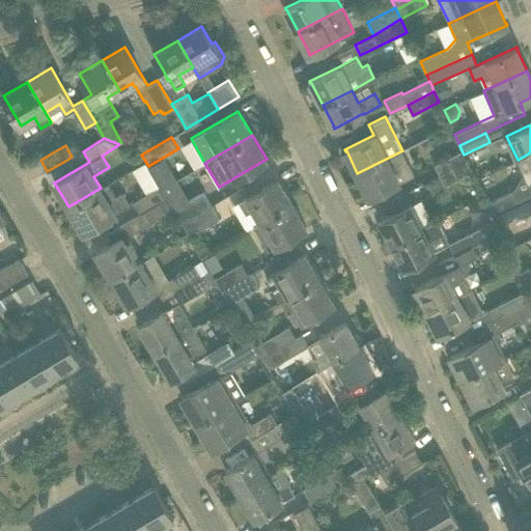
[(380,192),(386,203),(404,193),(399,183),(415,174),(402,150),(357,173),(368,195),(368,197),(380,192)]
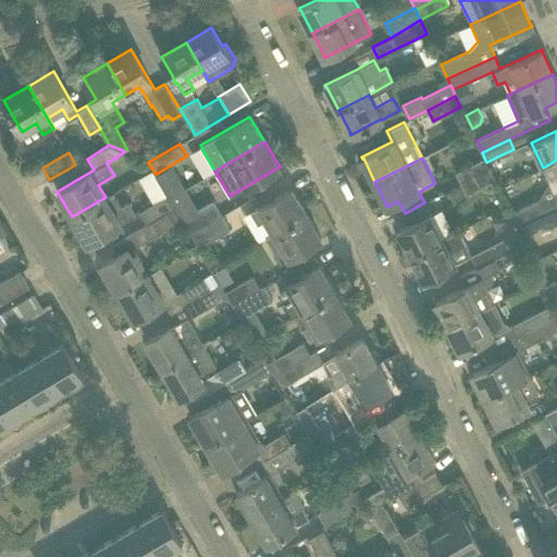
[(456,173),(461,184),(490,169),(486,162),(484,158),(456,173)]
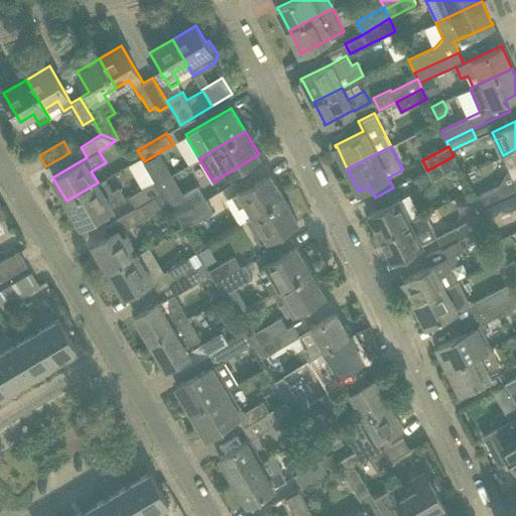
[(478,208),(515,189),(515,148),(503,155),(508,168),(497,186),(473,198),(478,208)]
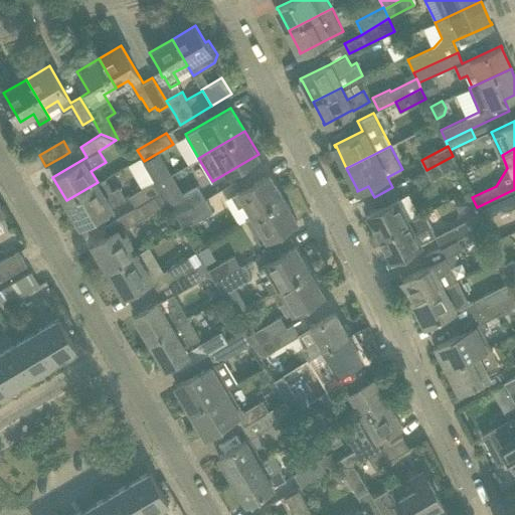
[(432,180),(457,166),(453,156),(426,170),(432,180)]
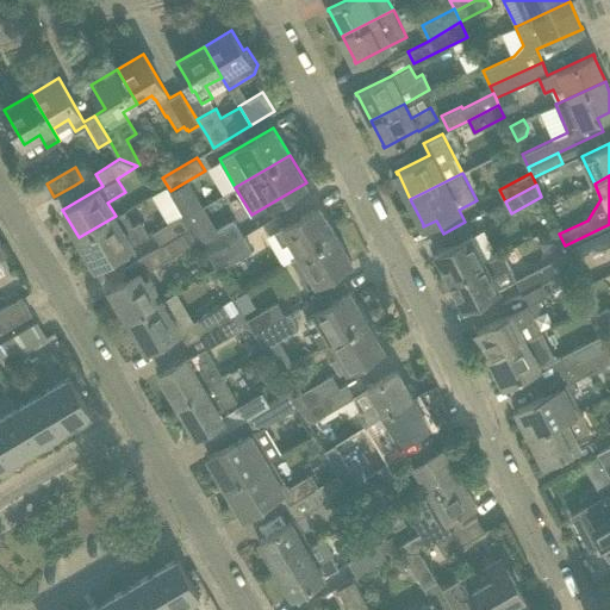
[(298,254),(335,232),(318,205),(274,231),(281,244),(290,240),(298,254)]
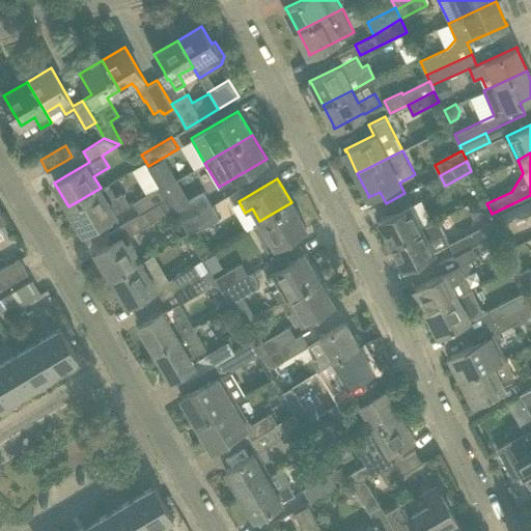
[(83,231),(101,220),(129,203),(122,192),(115,196),(108,184),(101,188),(68,206),(83,231)]
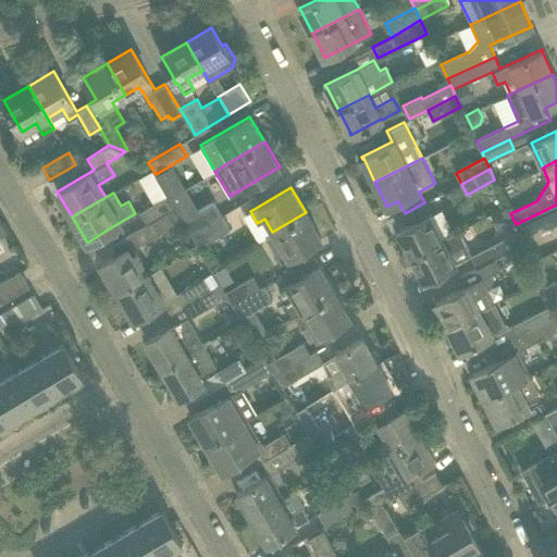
[(140,211),(147,223),(174,207),(168,195),(140,211)]
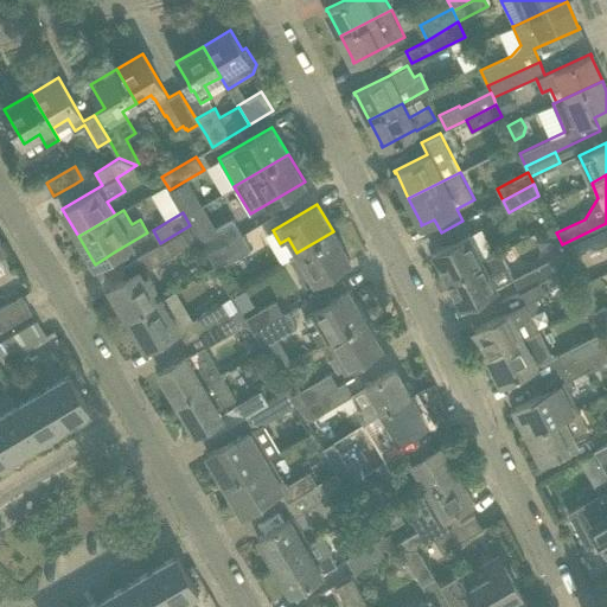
[(232,218),(198,240),(208,255),(242,234),(232,218)]
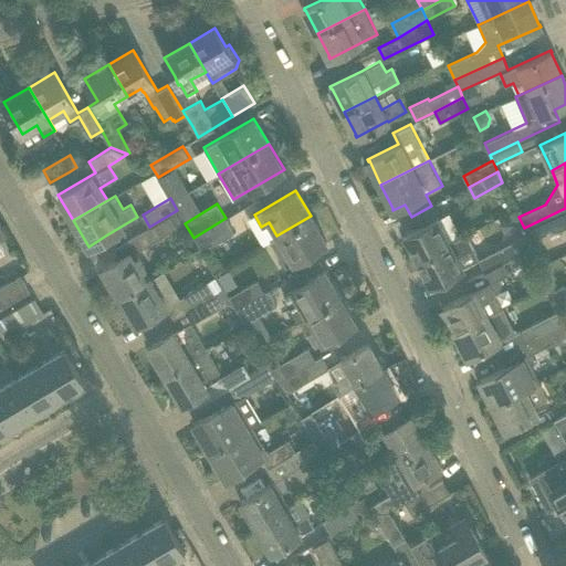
[(418,258),(450,241),(431,206),(411,217),(416,227),(405,233),(406,234),(418,258)]
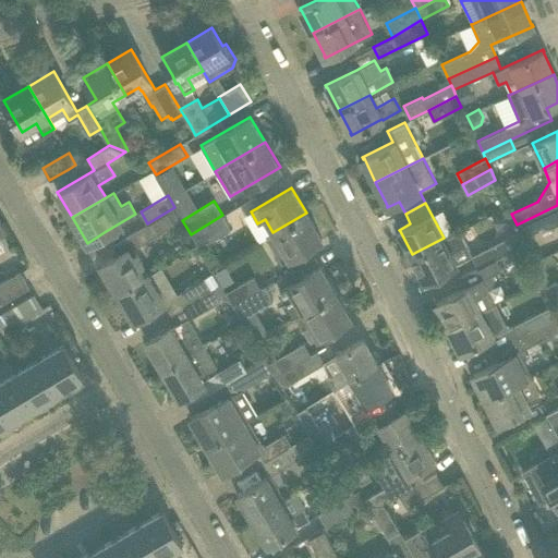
[(557,205),(517,225),(519,231),(521,235),(547,223),(549,228),(557,223),(557,205)]
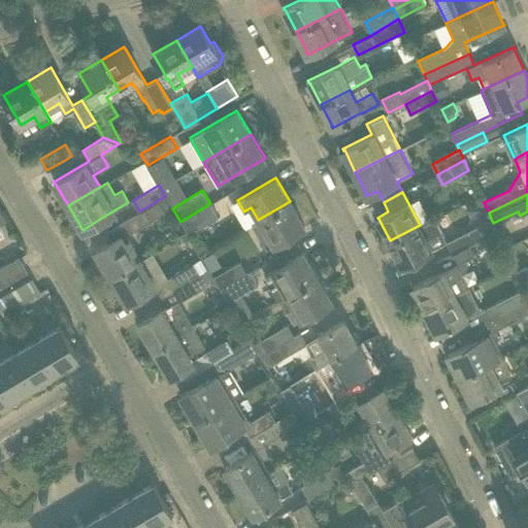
[(304,226),(290,201),(258,220),(265,232),(258,236),(265,249),(304,226)]
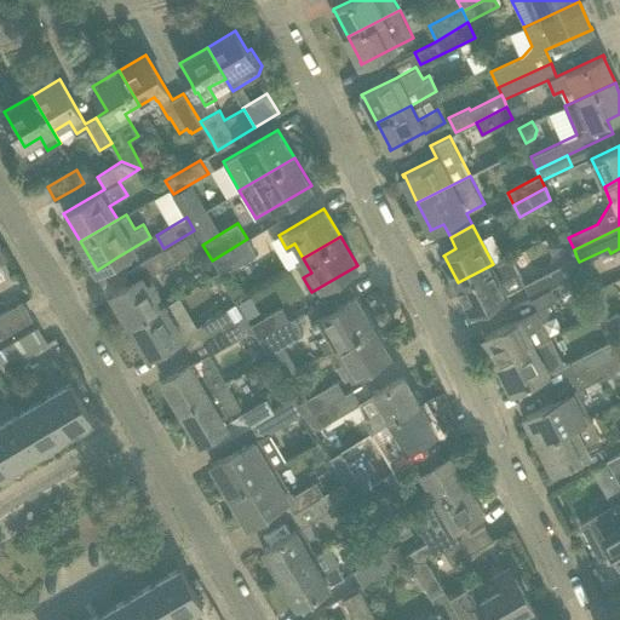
[(247,239),(212,260),(220,276),(257,254),(247,239)]
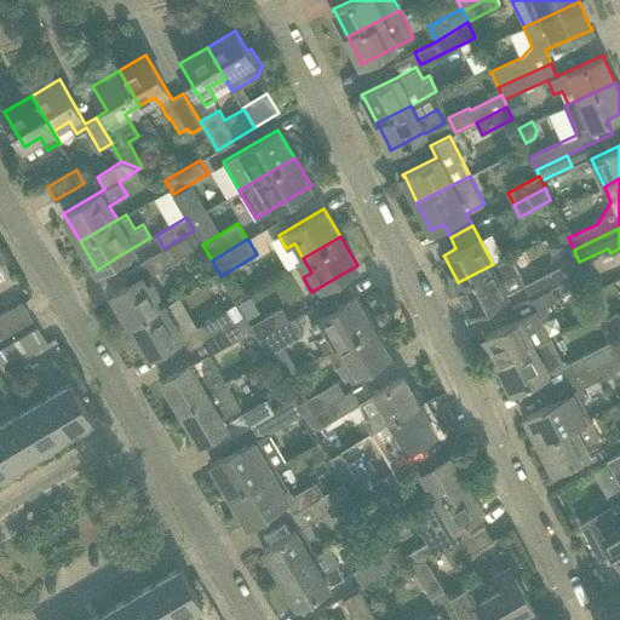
[(184,254),(176,241),(164,248),(139,263),(148,276),(184,254)]
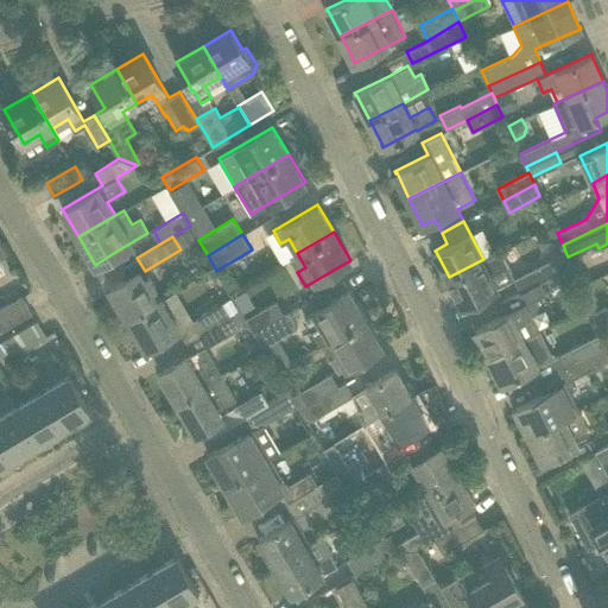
[(496,286),(513,278),(500,251),(483,259),(449,277),(462,302),(461,302),(462,304),(496,286)]
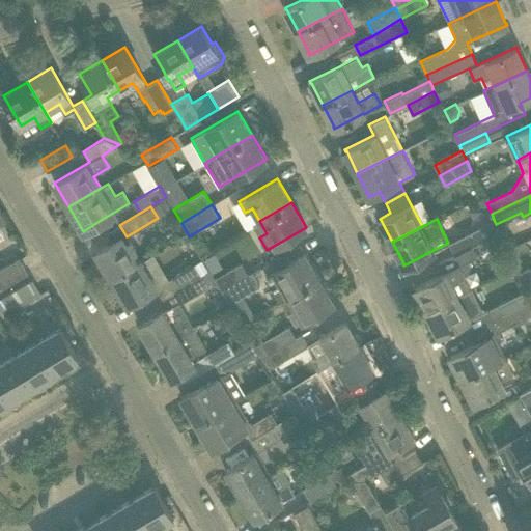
[(472,246),(500,231),(496,224),(494,220),(448,243),(454,254),(472,246)]
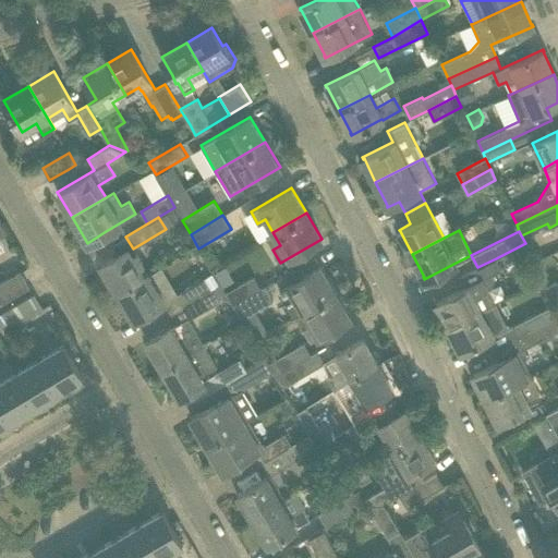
[(116,290),(117,292),(145,276),(140,266),(143,264),(136,253),(132,255),(128,247),(100,264),(106,274),(100,277),(110,293),(116,290)]
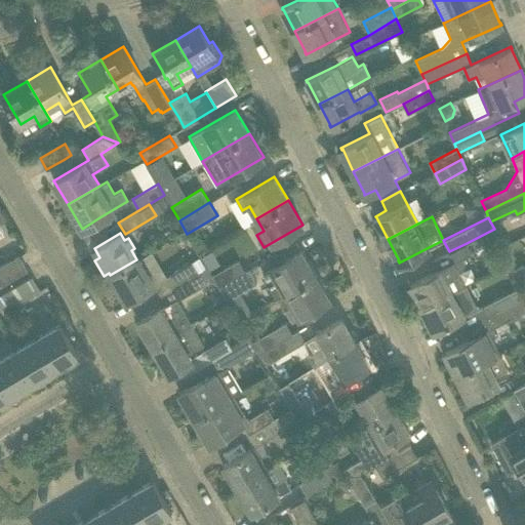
[(422,307),(467,284),(459,271),(462,270),(466,265),(461,258),(472,253),(467,243),(449,251),(435,258),(440,269),(409,283),(414,292),(415,292),(422,307)]
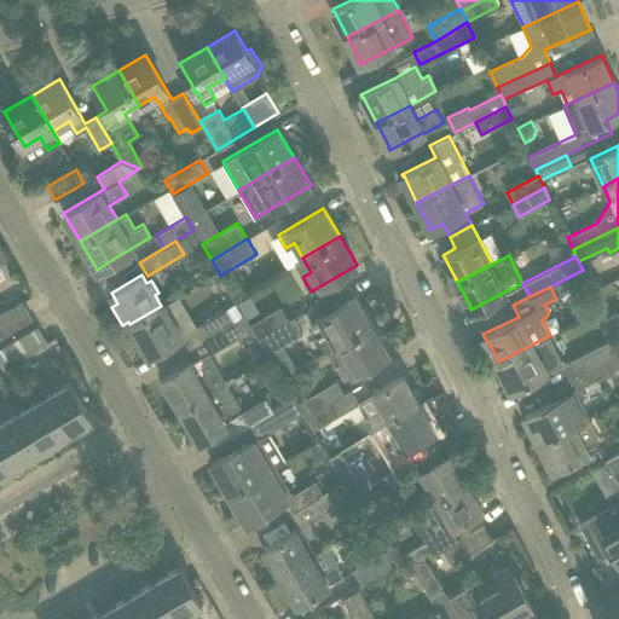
[(335,346),(372,323),(356,295),(310,322),(308,323),(325,352),(335,346)]
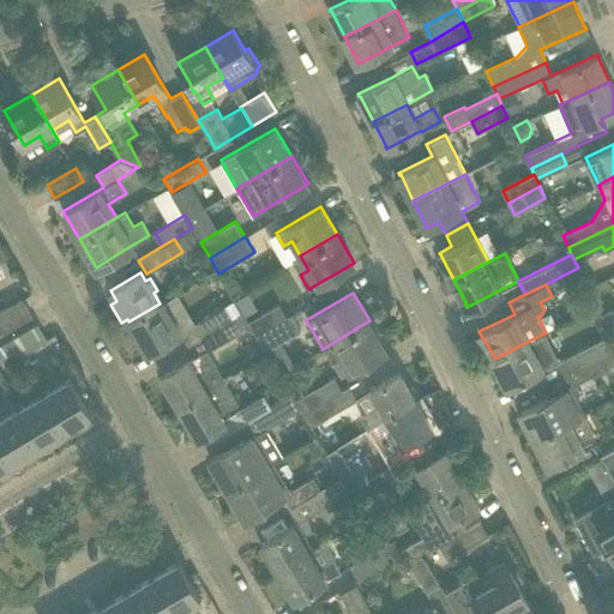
[(0,309),(0,323),(5,331),(31,315),(22,298),(0,309)]
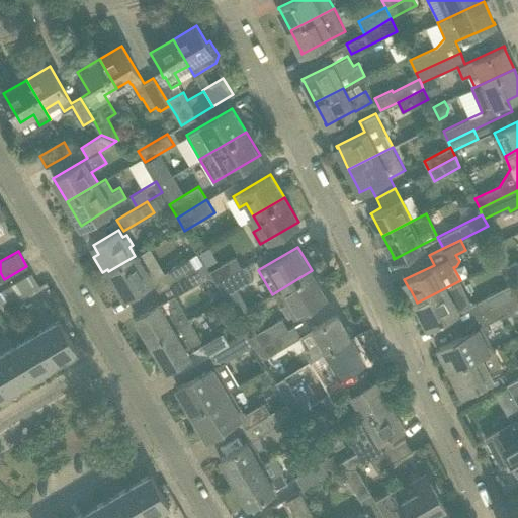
[(168,270),(175,282),(203,265),(196,254),(168,270)]
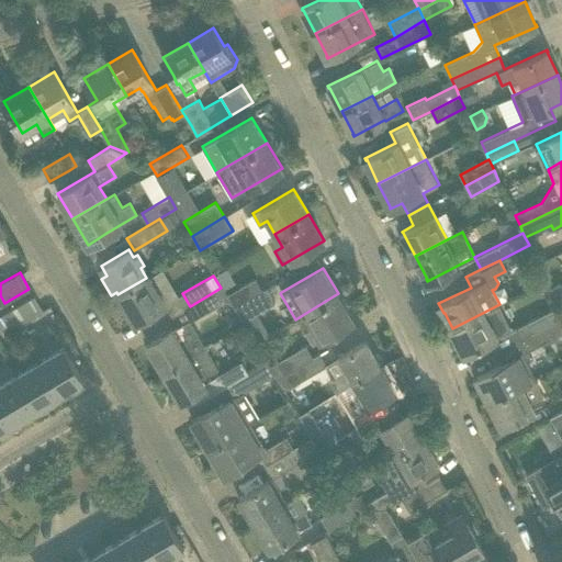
[(134,322),(154,311),(165,304),(149,277),(146,278),(117,294),(134,322)]
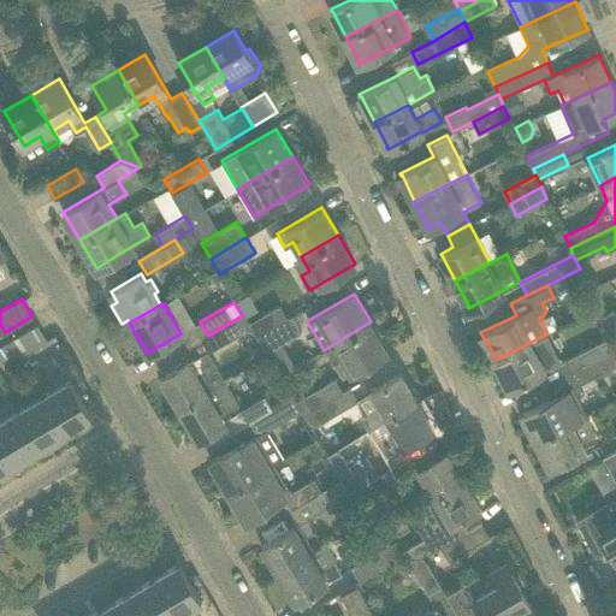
[(258,337),(288,319),(279,304),(249,324),(258,337)]
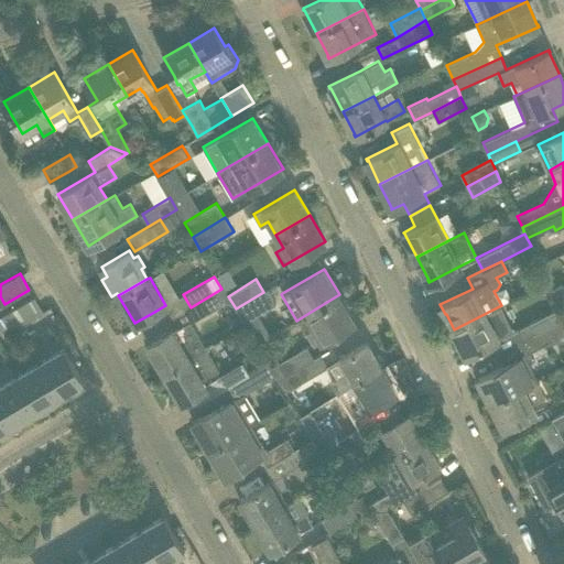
[(551,290),(555,300),(563,295),(563,292),(561,285),(551,290)]
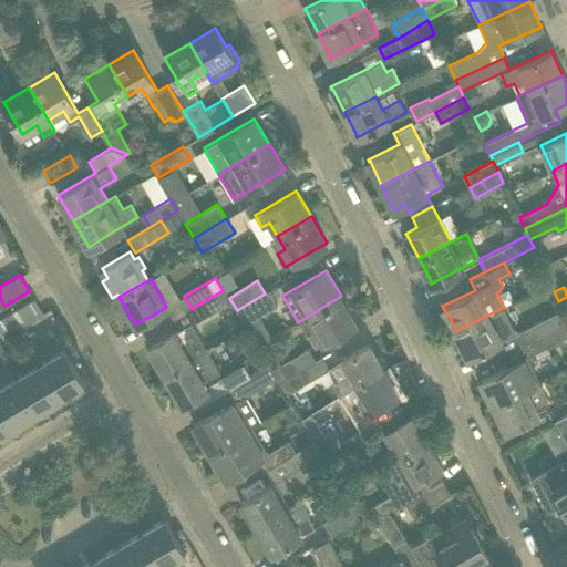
[(223,290),(192,309),(179,316),(187,328),(222,306),(220,303),(228,299),(223,290)]
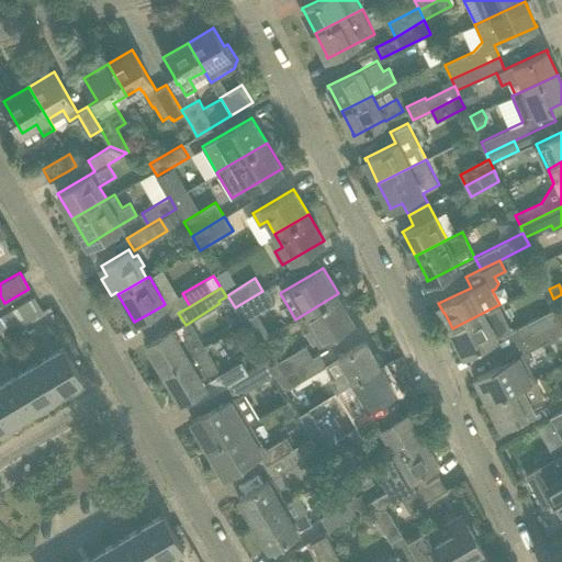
[(267,288),(262,291),(235,307),(244,322),(274,302),(267,288)]
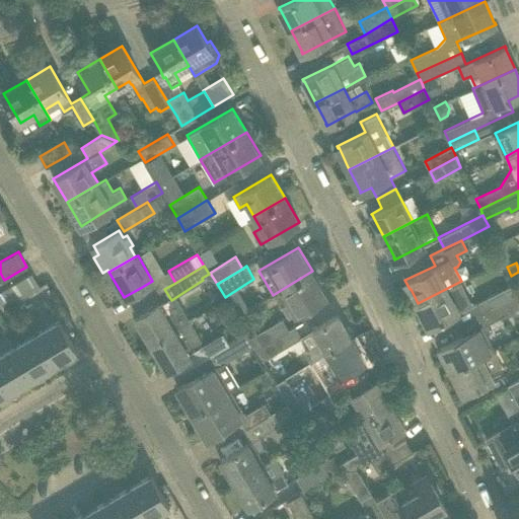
[(287,317),(308,305),(326,295),(312,271),(281,290),(288,302),(281,306),(287,317)]
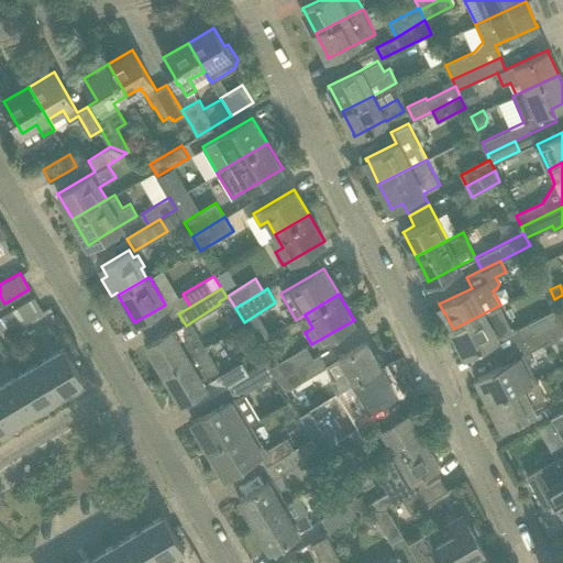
[(34,296),(10,310),(15,321),(18,326),(42,310),(34,296)]
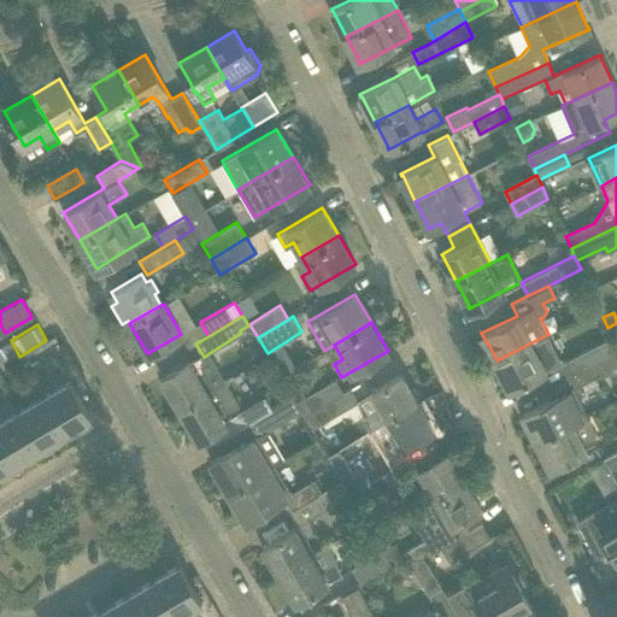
[(541,372),(547,385),(616,350),(616,347),(613,341),(612,338),(563,362),(548,334),(497,360),(510,386),(509,387),(510,388),(541,372)]
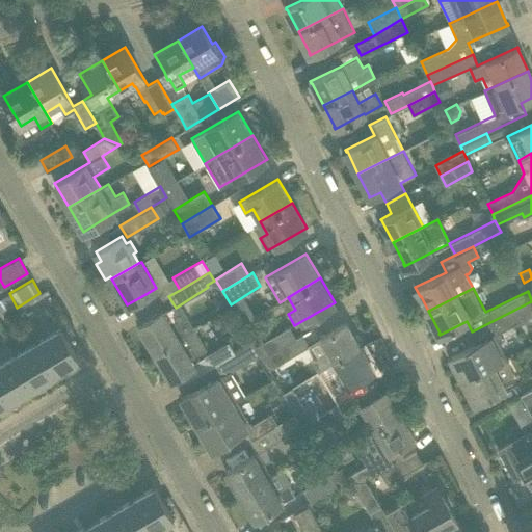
[(0,312),(15,303),(9,293),(0,298),(0,312)]
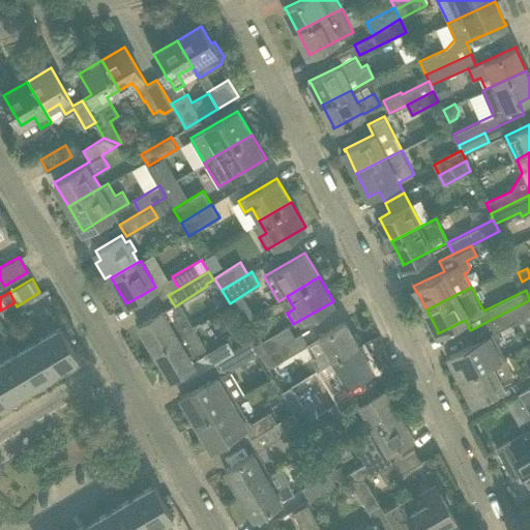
[(462,378),(504,356),(495,339),(500,336),(497,331),(529,314),(529,300),(470,330),(475,341),(448,355),(449,356),(450,356),(462,378)]
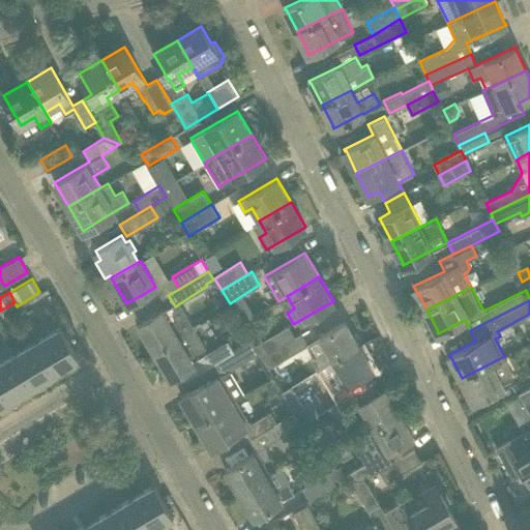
[(139,323),(154,350),(178,336),(194,326),(188,318),(179,324),(172,313),(166,316),(163,310),(139,323)]
